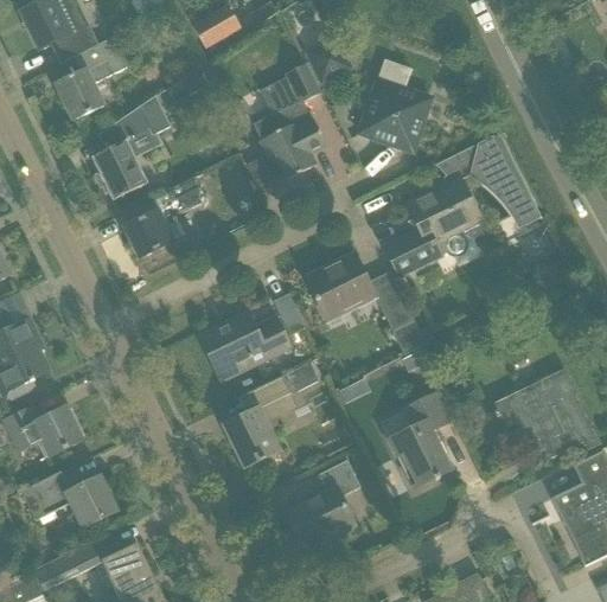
[(40,0),(20,10),(38,49),(50,43),(59,62),(72,55),(97,42),(93,31),(85,33),(82,25),(77,15),(74,7),(80,5),(77,0),(40,0)]
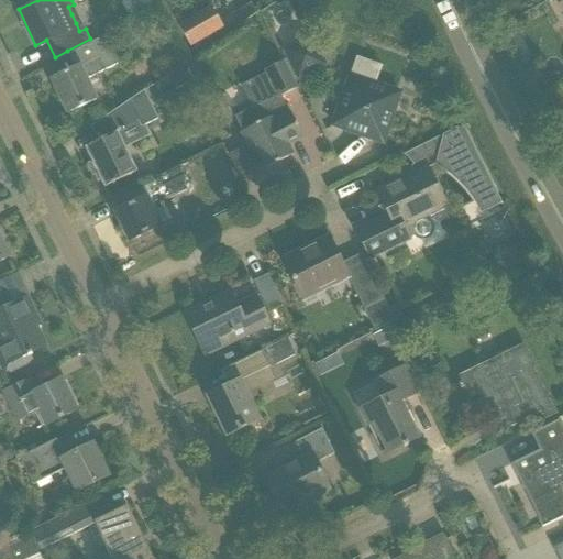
[(223,25),(210,2),(191,13),(195,19),(203,34),(203,36),(223,25)]
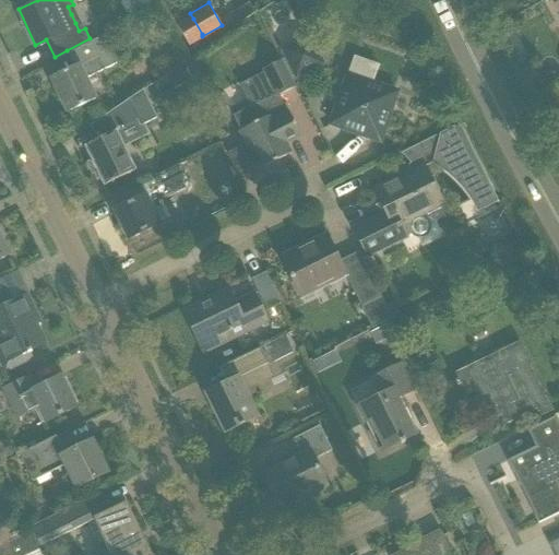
[(121,25),(131,42),(153,30),(143,12),(121,25)]
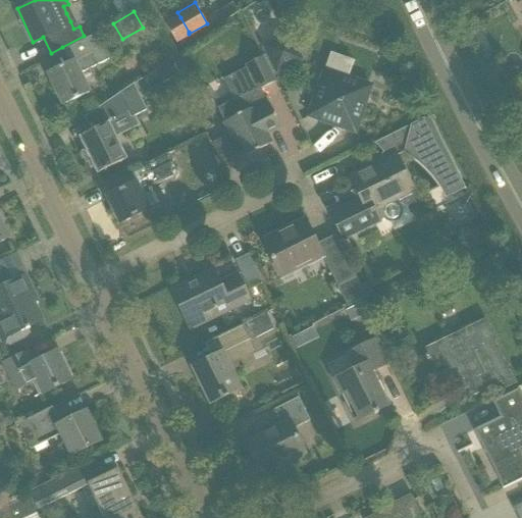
[(47,70),(62,102),(82,93),(89,89),(80,70),(108,56),(96,30),(84,36),(62,47),(69,60),(47,70)]
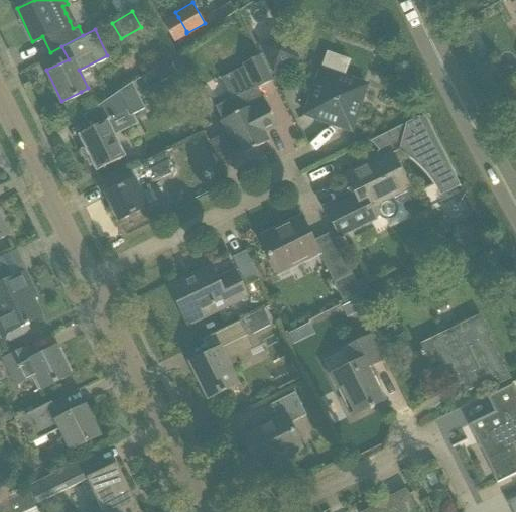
[(259,43),(273,71),(300,57),(286,29),(259,43)]
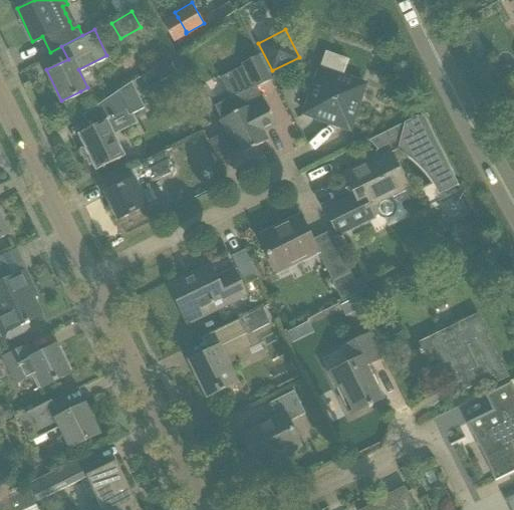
[(255,83),(256,85),(257,85),(271,77),(259,52),(244,60),(255,83)]
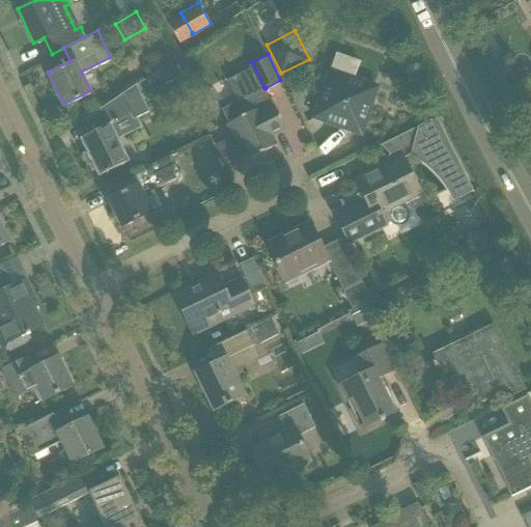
[(314,115),(361,132),(378,85),(330,68),(314,115)]
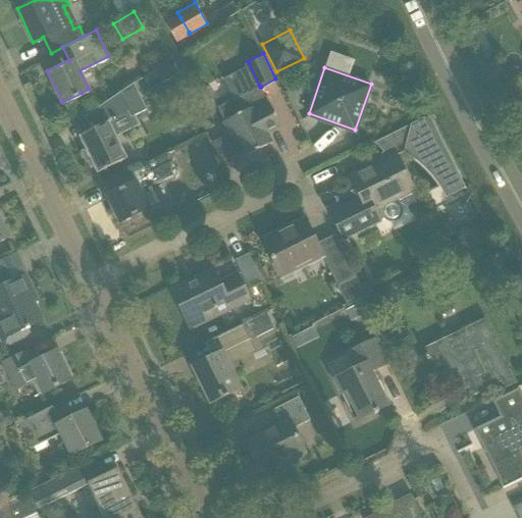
[(79,135),(96,171),(114,162),(126,156),(108,119),(126,109),(129,114),(146,107),(134,82),(85,114),(89,123),(90,122),(93,127),(79,135)]
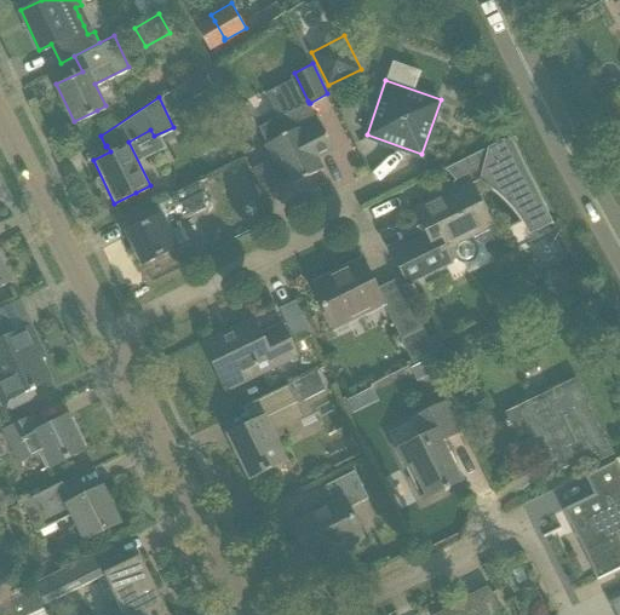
[(280,155),(293,182),(325,166),(320,155),(334,148),(320,120),(319,120),(310,103),(309,103),(308,101),(258,125),(265,142),(264,143),(271,159),(280,155)]
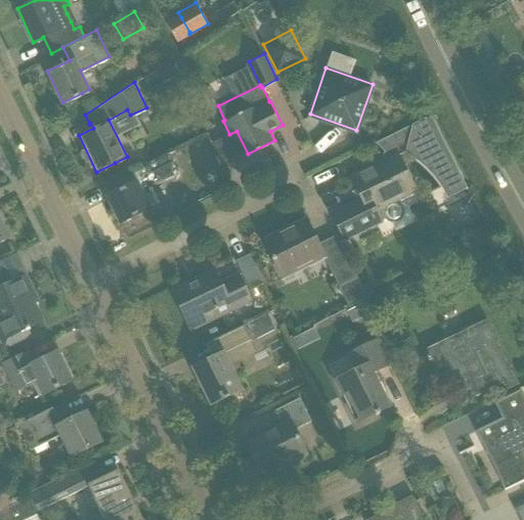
[(385,217),(386,219),(388,220),(389,221),(391,221),(393,221),(395,221),(397,220),(399,219),(400,218),(401,217),(402,215),(403,213),(403,211),(403,209),(402,207),(398,198),(415,189),(397,153),(406,148),(405,150),(416,157),(421,162),(426,166),(430,171),(435,176),(440,182),(443,187),(447,196),(467,185),(431,113),(376,140),(384,149),(383,152),(383,155),(383,156),(383,160),(351,175),(361,197),(345,205),(345,206),(333,212),(345,237),(385,217)]
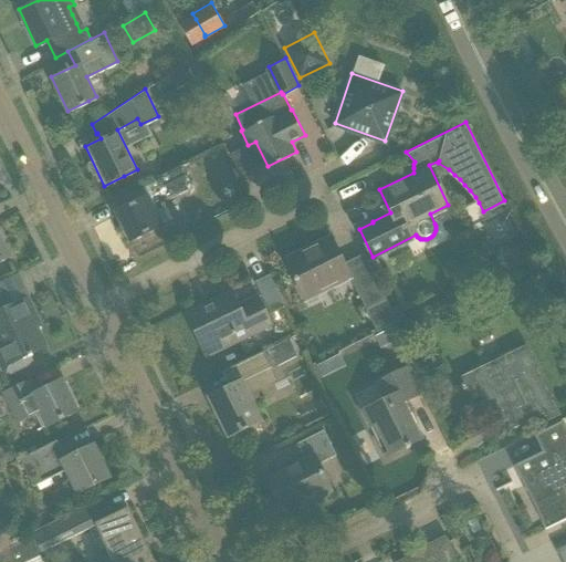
[(242,145),(229,152),(240,173),(252,166),(242,145)]
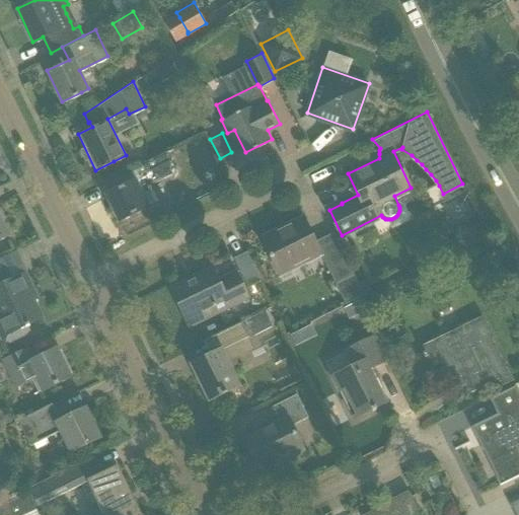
[(200,135),(189,140),(194,150),(204,145),(200,135)]
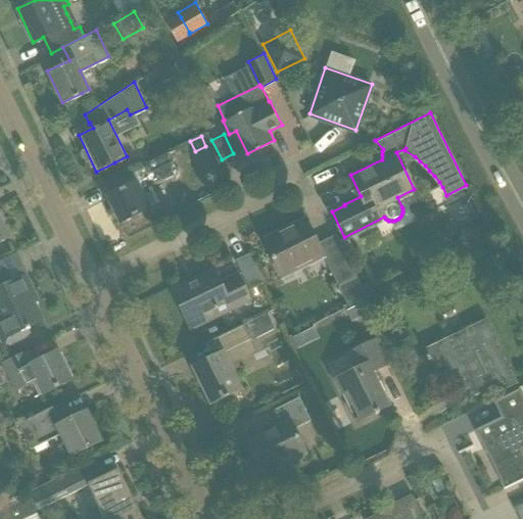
[(134,181),(110,192),(115,203),(113,205),(121,221),(161,201),(153,184),(175,173),(177,168),(169,151),(129,171),(134,181)]
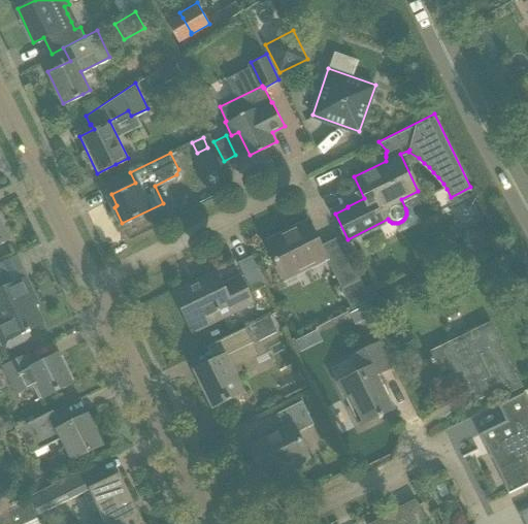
[(266,242),(283,275),(325,255),(308,221),(266,242)]
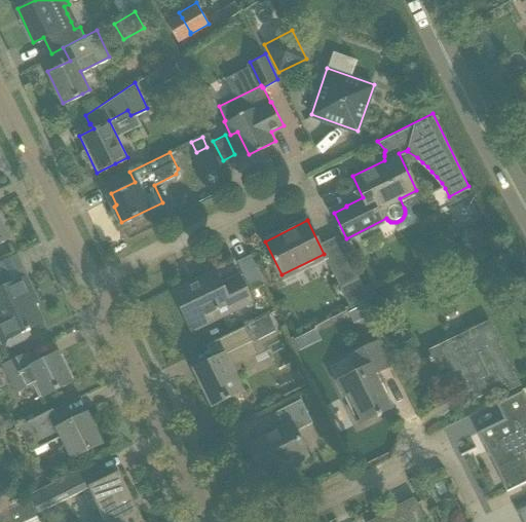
[(330,266),(350,306),(351,306),(351,305),(364,299),(365,300),(369,297),(368,296),(363,285),(341,240),(327,248),(335,264),(330,266)]
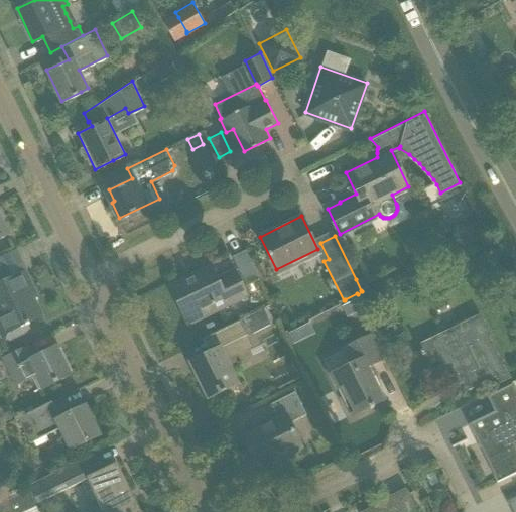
[(241,272),(246,283),(259,277),(254,266),(246,248),(232,254),(241,272)]
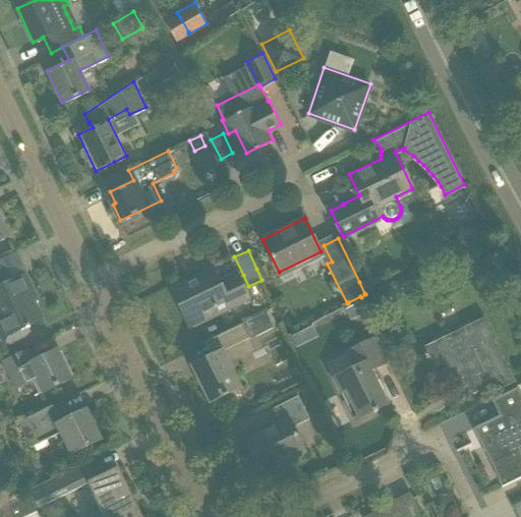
[(171,288),(189,325),(208,316),(248,295),(236,271),(219,279),(213,268),(171,288)]
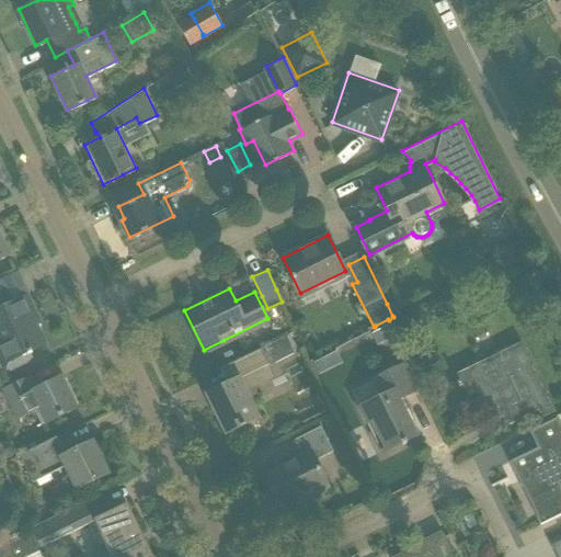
[(0,290),(0,347),(6,360),(8,359),(10,363),(4,365),(6,366),(30,355),(27,351),(32,349),(31,348),(44,341),(35,324),(30,313),(33,311),(25,294),(6,304),(1,295),(2,294),(0,290)]
